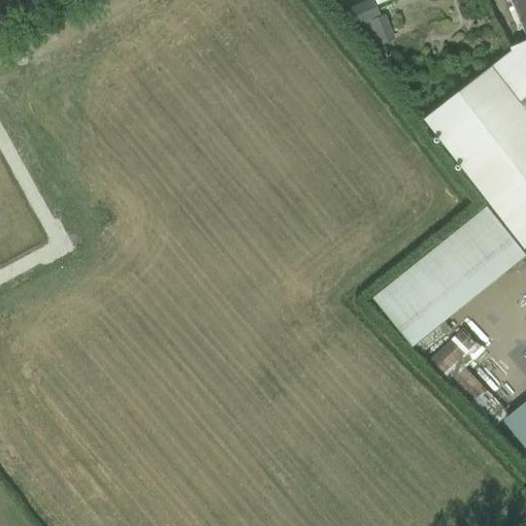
[(512,0),(525,33),(525,0),(512,0)]
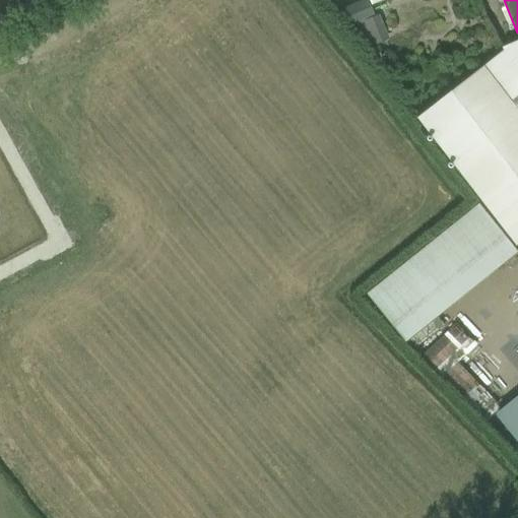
[(357,2),(344,7),(352,25),(359,22),(364,20),(357,2)]
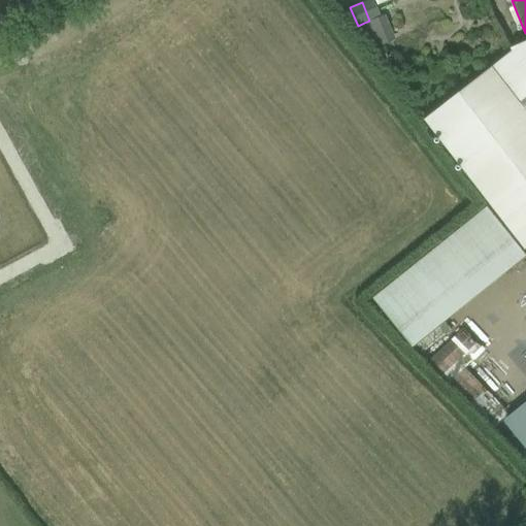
[(369,21),(364,23),(374,47),(395,38),(386,14),(369,21)]
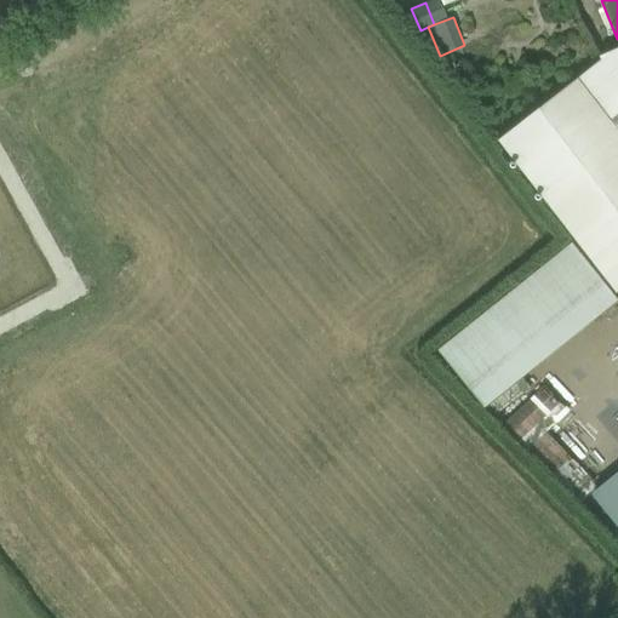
[(614,291),(617,289),(617,130),(577,78),(497,139),(614,291)]
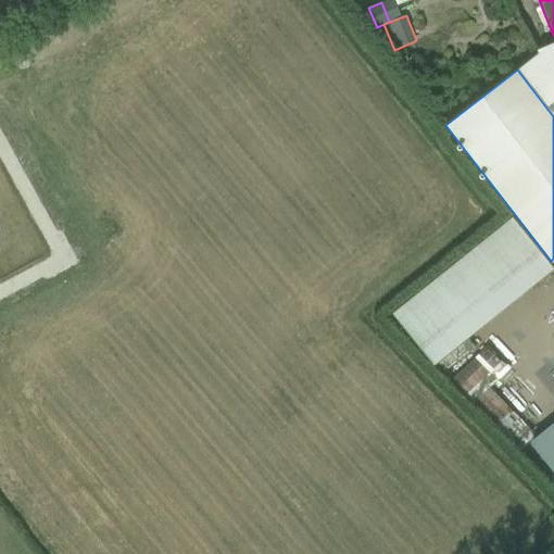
[(553,268),(512,216),(393,313),(433,365),(553,268)]
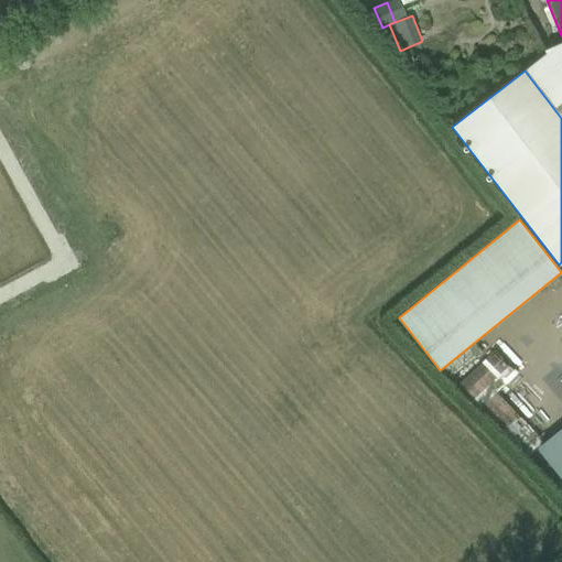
[(469,387),(489,409),(525,377),(504,355),(469,387)]
